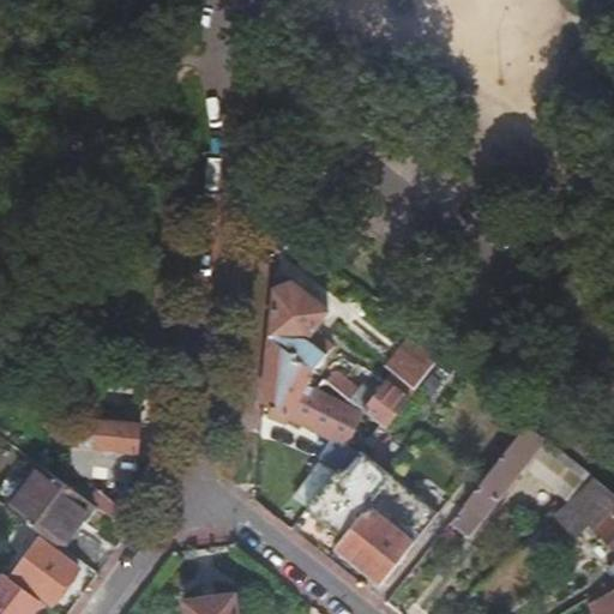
[(292,283),(275,290),(271,338),(313,371),(331,350),(312,332),(312,331),(327,312),(292,283)]
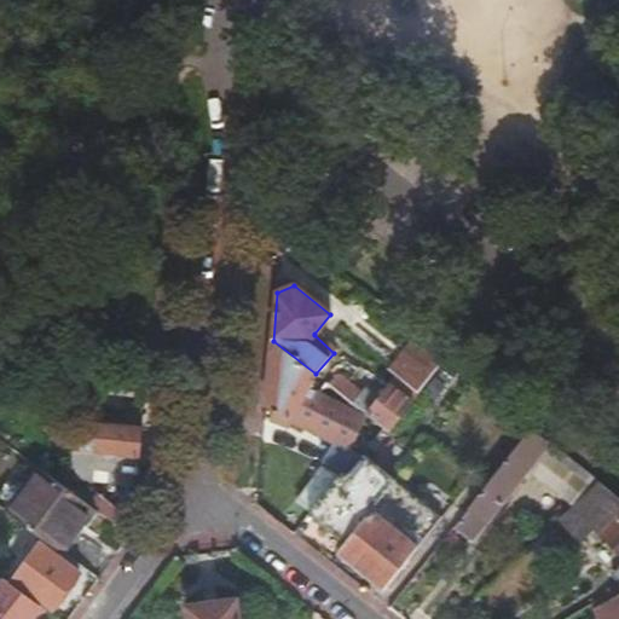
[(444,360),(417,339),(391,374),(416,394),(444,360)]
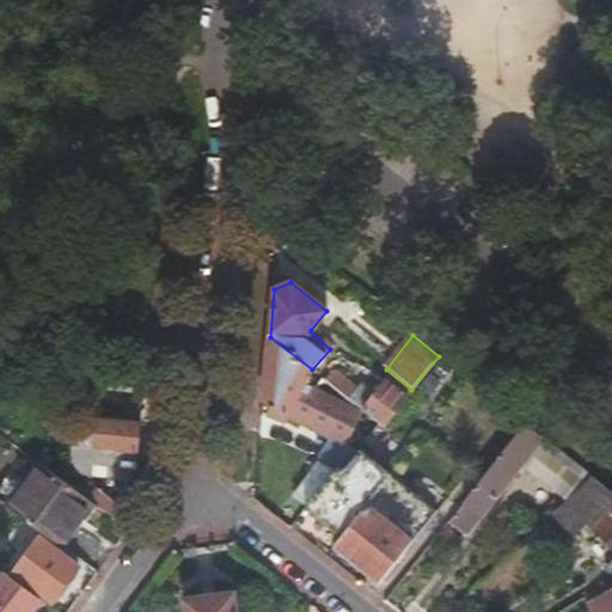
[(312,369),(270,337),(267,373),(263,403),(270,408),(267,417),(283,426),(289,416),(330,438),(320,460),(336,470),(338,467),(343,471),(359,452),(347,445),(361,412),(305,384),(312,369)]
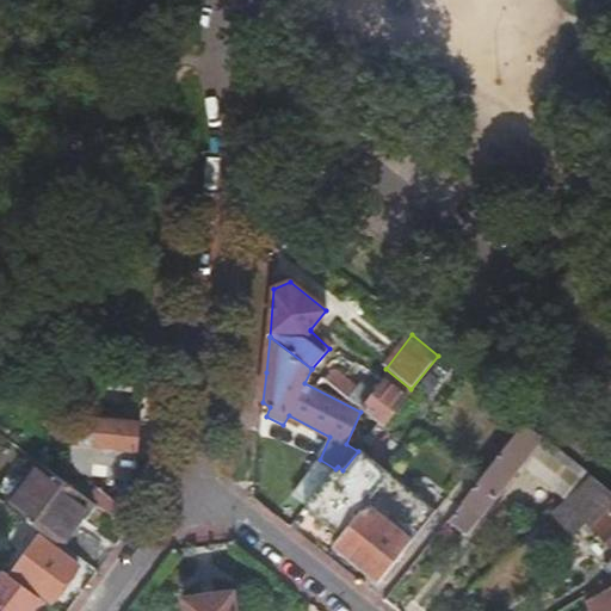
[(333,370),(325,380),(350,400),(357,390),(333,370)]
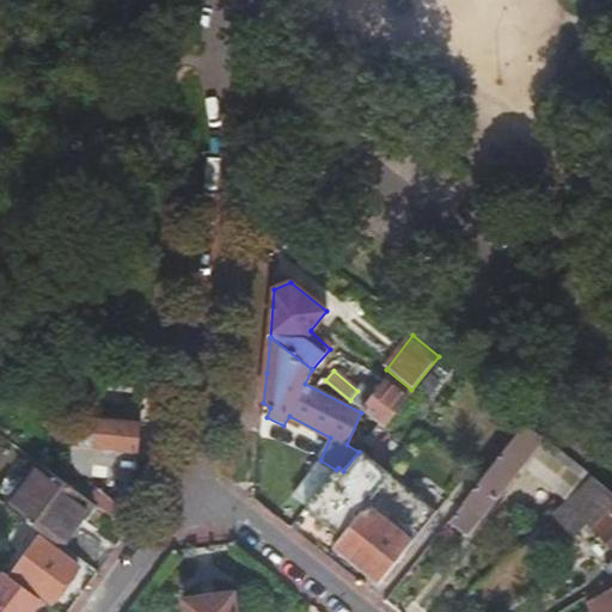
[(385,428),(408,399),(386,383),(363,411),(380,424),(385,428)]
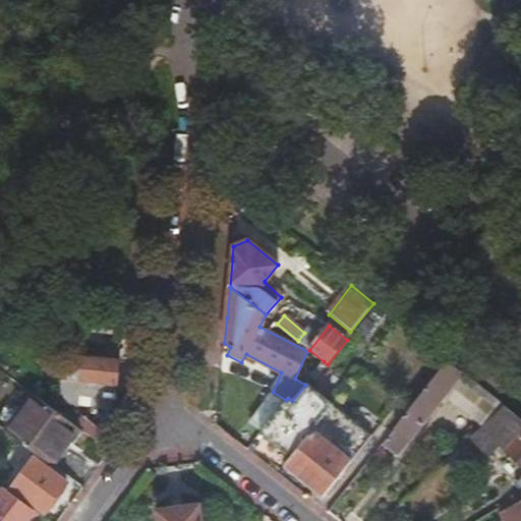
[(114,411),(119,361),(82,357),(81,370),(62,368),(58,405),(114,411)]
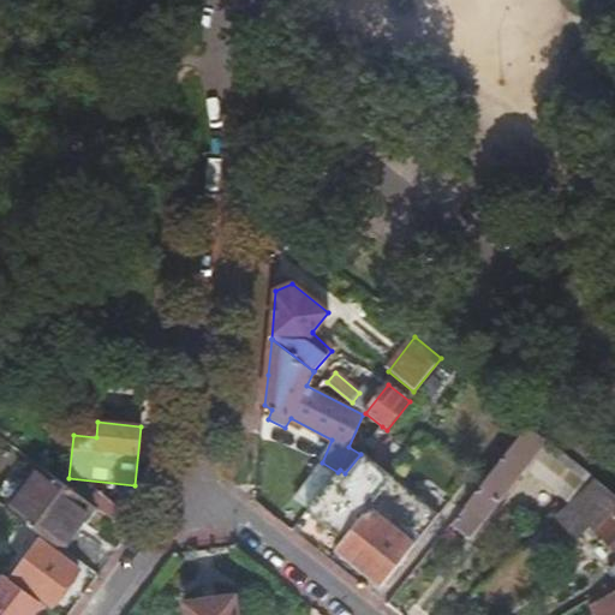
[(593,479),(527,425),(465,506),(483,520),(497,503),(495,501),(524,466),(569,503),(593,479)]
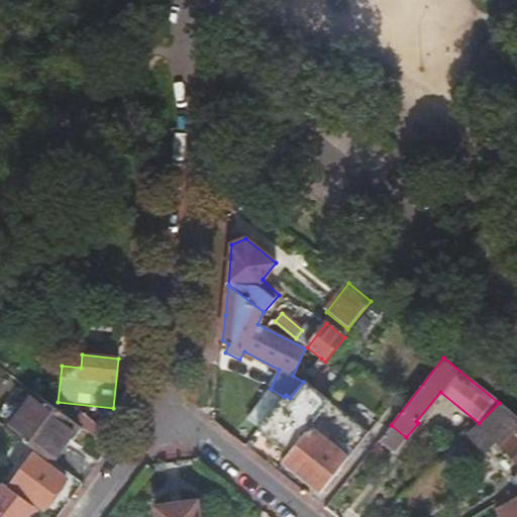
[(319,365),(312,380),(331,389),(338,374),(319,365)]
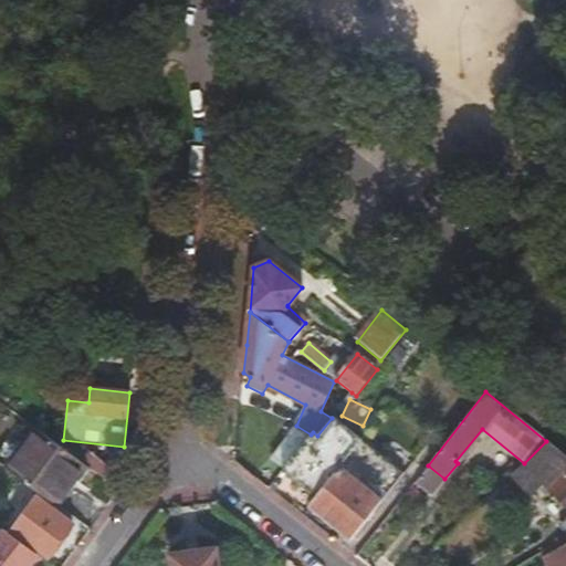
[(313,432),(311,435),(282,471),(315,500),(310,506),(353,541),(405,474),(363,440),(333,417),(332,418),(317,436),(313,432)]
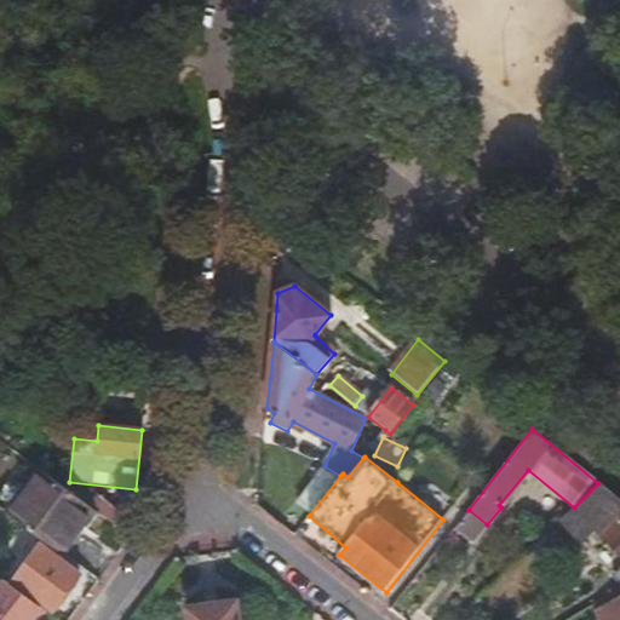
[(0,475),(0,510),(62,555),(78,533),(74,529),(90,507),(51,480),(35,500),(0,475)]
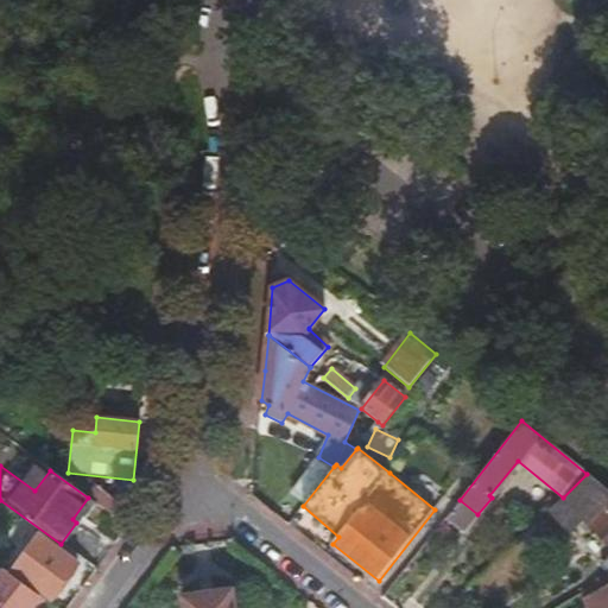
[(607,491),(587,474),(563,498),(548,512),(570,533),(584,520),(607,543),(607,559),(603,565),(607,570),(607,491)]
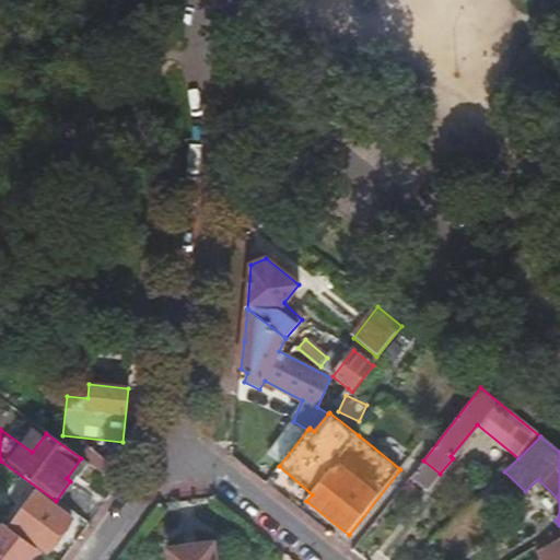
[(23,516),(18,524),(15,527),(49,552),(72,521),(38,496),(23,516)]
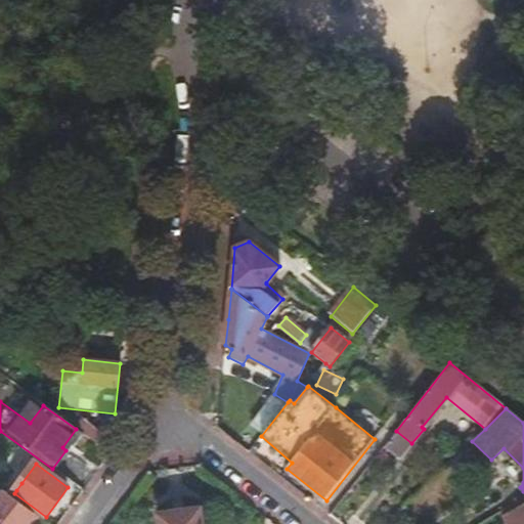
[(0,523),(26,523),(34,514),(4,491),(0,496),(0,523)]
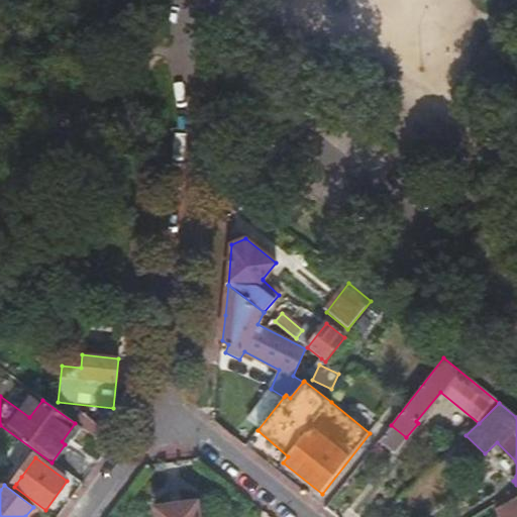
[(516,516),(516,500),(497,512),(499,516),(516,516)]
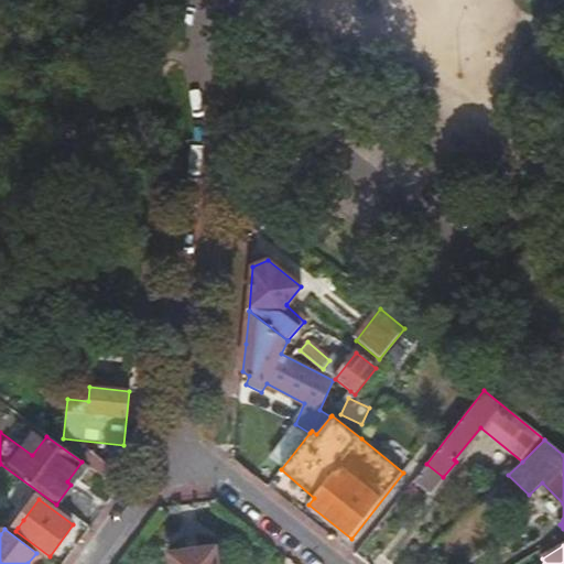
[(170,563),(220,563),(219,546),(169,553),(170,563)]
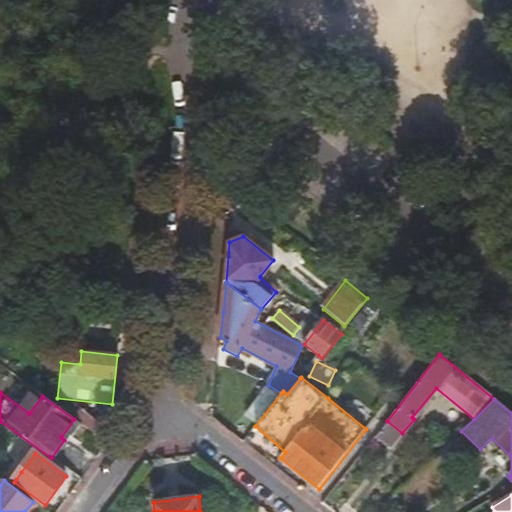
[(25,511),(32,511),(38,505),(33,502),(25,511)]
